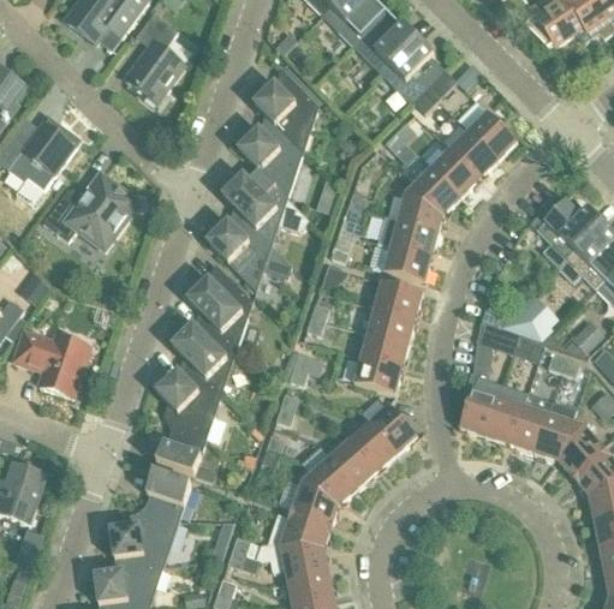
[(121,37),(148,1),(147,0),(79,0),(65,21),(96,43),(108,28),(121,37)]
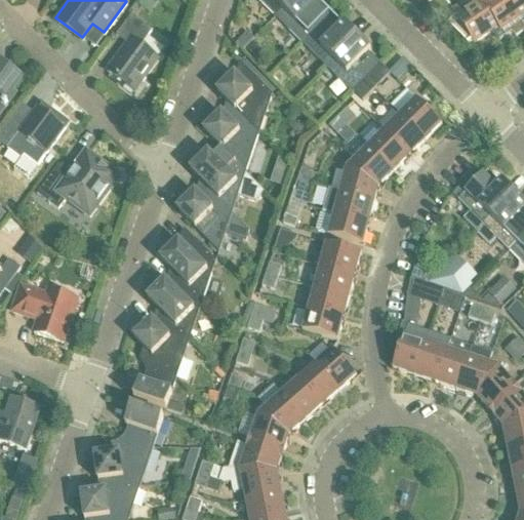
[(260,0),(275,14),(288,0),(260,0)]
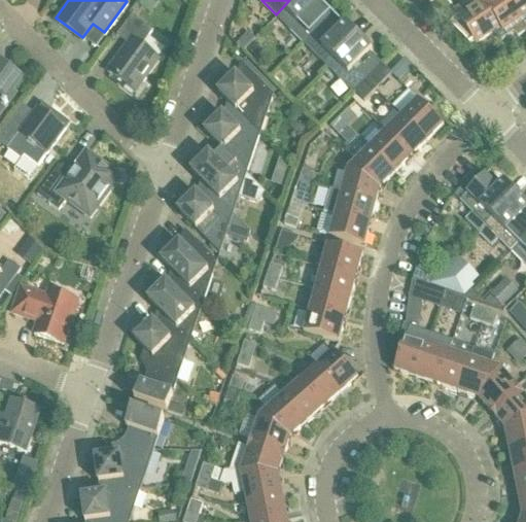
[(289,0),(276,14),(302,39),(330,10),(320,0),(289,0)]
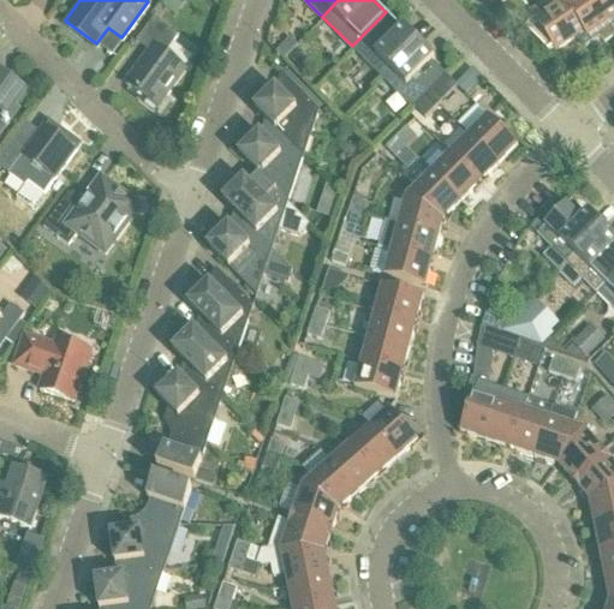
[(547,0),(532,11),(524,0),(500,0),(502,3),(525,24),(524,24),(547,47),(553,43),(555,47),(576,33),(584,42),(592,37),(567,0),(547,0)]
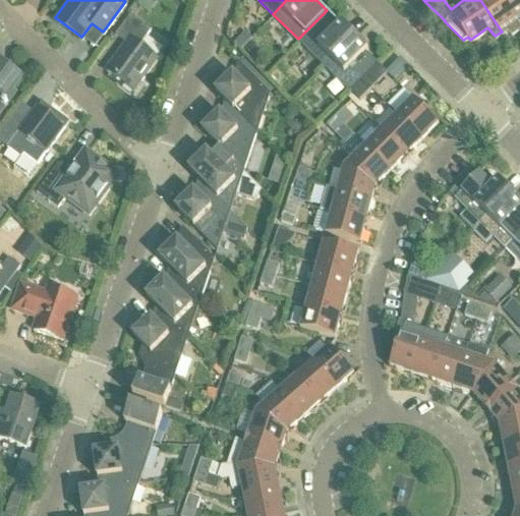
[(519,25),(519,22),(504,0),(480,0),(502,32),(507,27),(512,32),(519,25)]
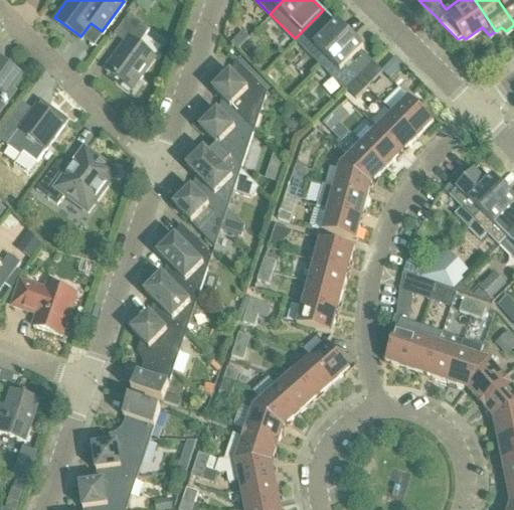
[(498,0),(513,22),(513,0),(498,0)]
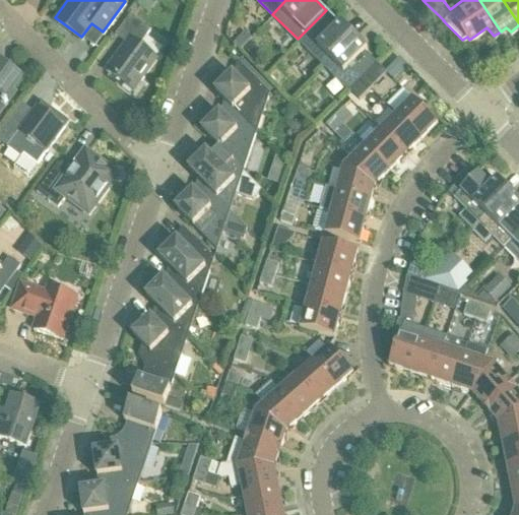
[(114,31),(126,40),(106,68),(131,87),(155,54),(138,42),(150,26),(129,10),(114,31)]
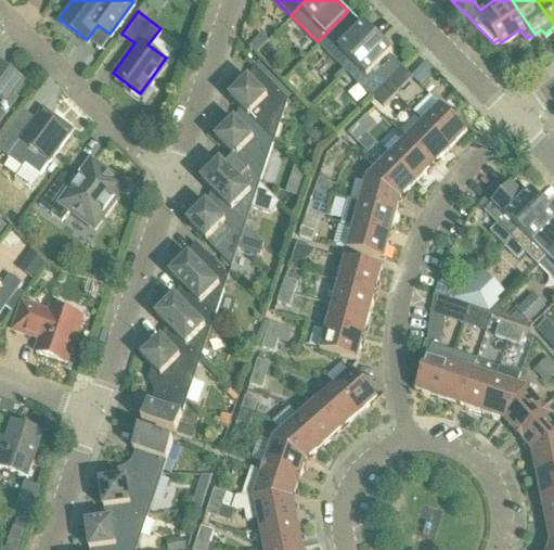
[(348,11),(318,41),(345,68),(377,35),(363,22),(361,24),(348,11)]
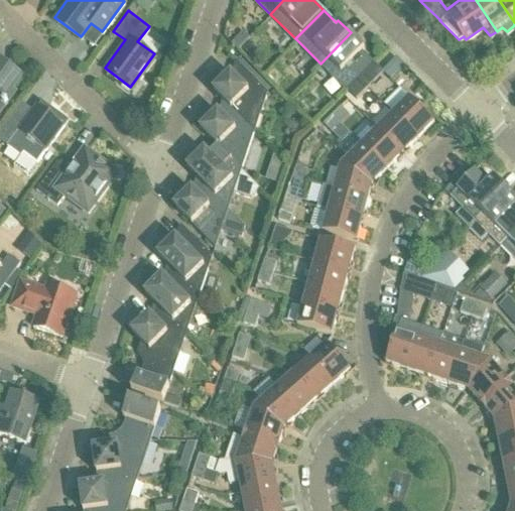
[(242,28),(230,40),(237,47),(249,35),(242,28)]
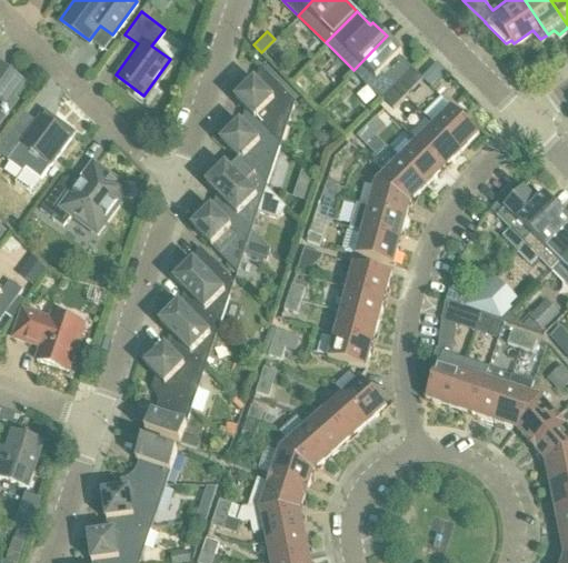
[(387,36),(354,70),(381,98),(384,96),(382,96),(392,86),(411,66),(399,52),(401,50),(387,36)]
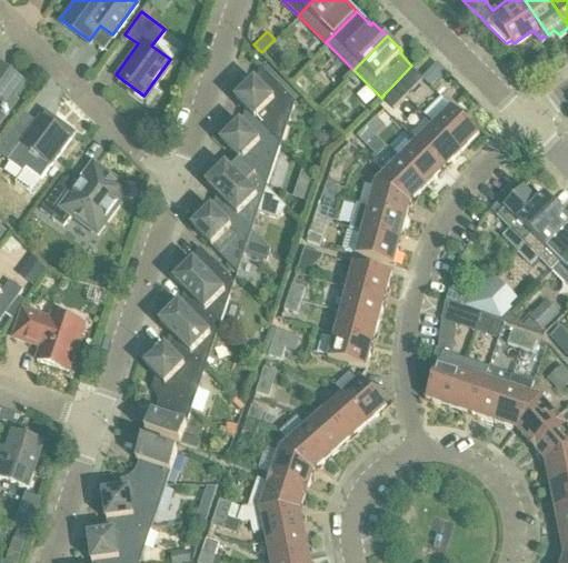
[(273,41),(265,49),(275,59),(284,51),(273,41)]
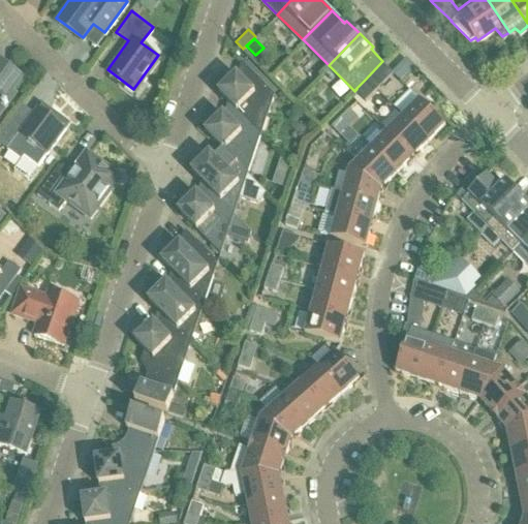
[(0,109),(13,91),(10,88),(21,74),(0,59),(0,109)]
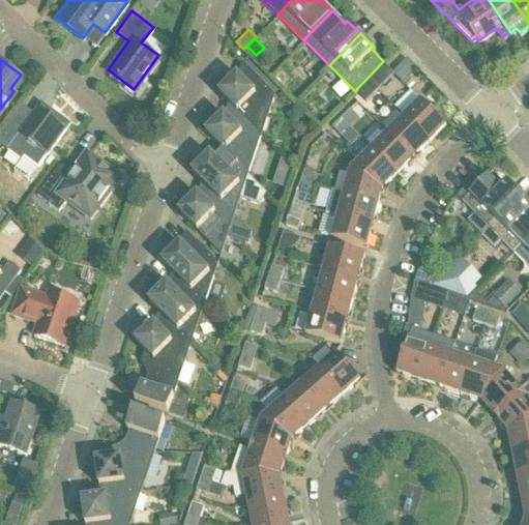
[(237,71),(218,89),(261,132),(274,92),(242,59),(237,73),(237,71)]
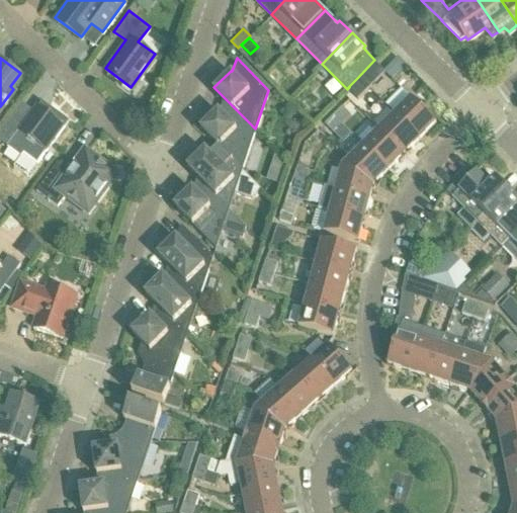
[(374,60),(357,78),(366,87),(383,69),(375,60),(374,60)]
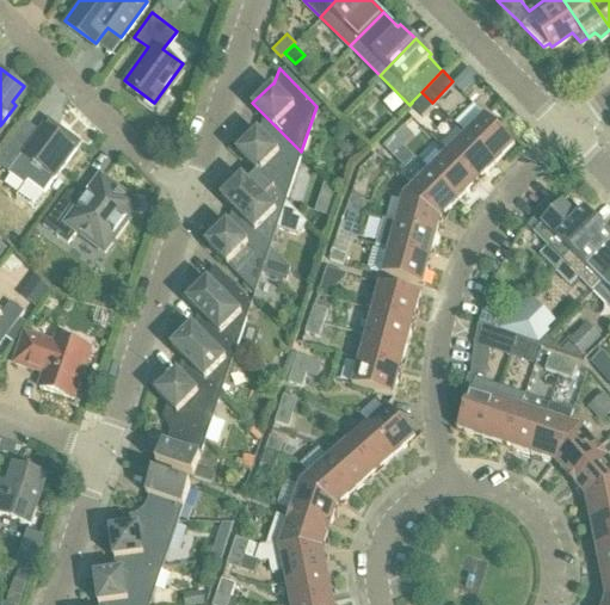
[(464,121),(482,104),(460,80),(442,97),(464,121)]
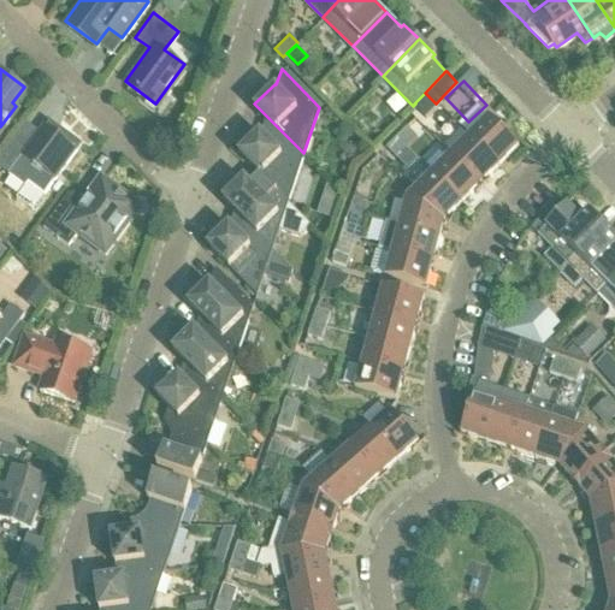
[(414,104),(415,104),(425,114),(436,104),(425,93),(414,104)]
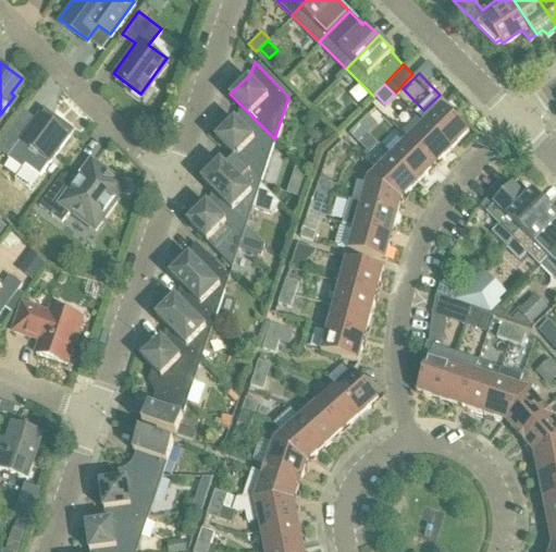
[(235,118),(217,136),(260,180),(274,138),(230,94),(230,95),(239,105),(235,118)]
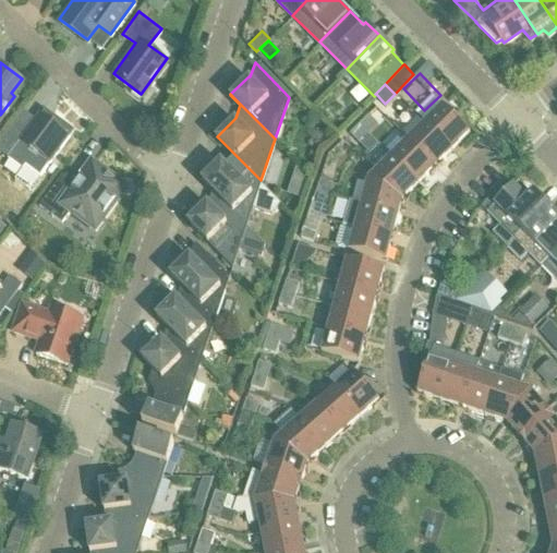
[(442,101),(424,119),(452,147),(469,130),(442,101)]
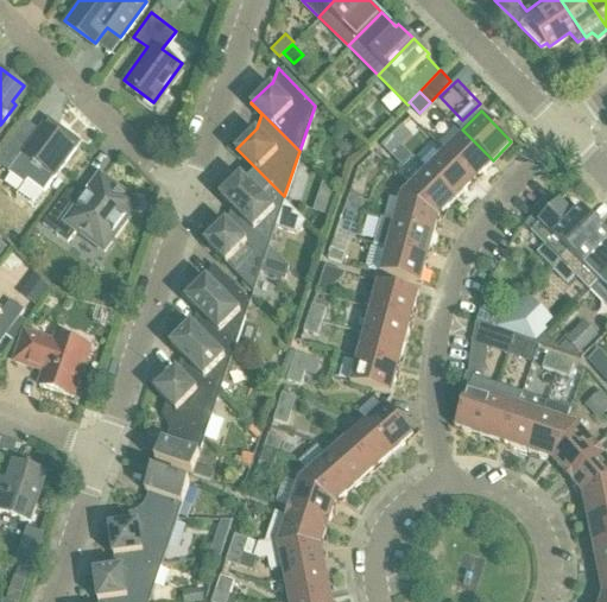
[(0,162),(7,168),(24,181),(16,191),(32,202),(78,139),(46,115),(39,126),(26,116),(0,151),(0,162)]
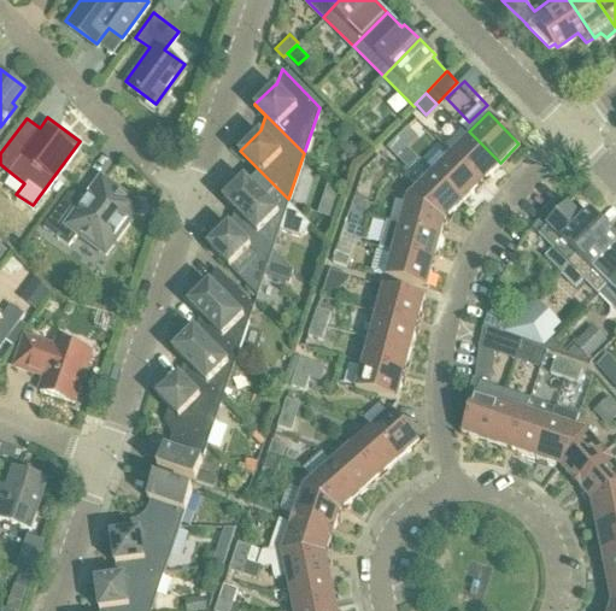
[(408,123),(397,134),(406,144),(408,144),(417,134),(408,123)]
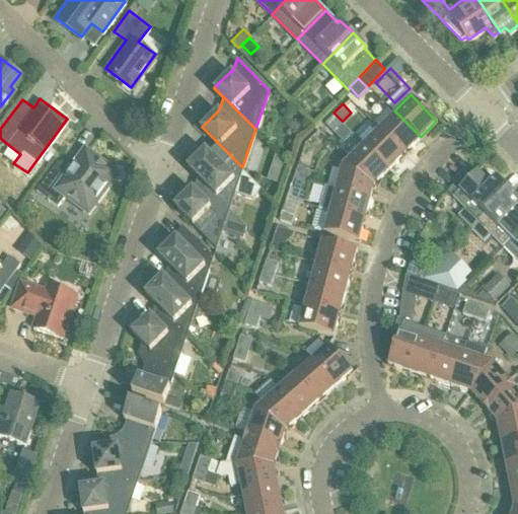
[(394,111),(379,126),(404,152),(421,137),(394,111)]
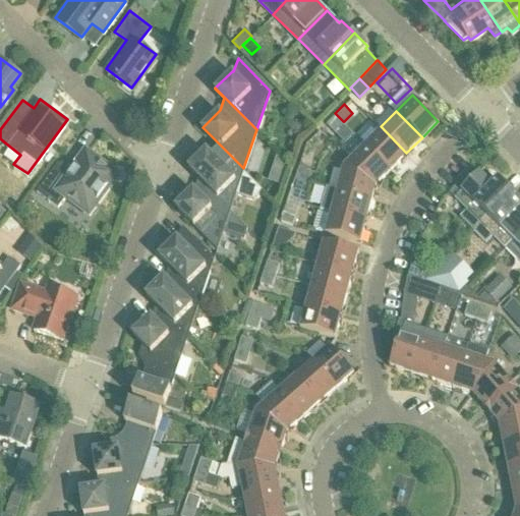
[(343,121),(335,113),(326,121),(345,139),(353,131),(344,121),(343,121)]
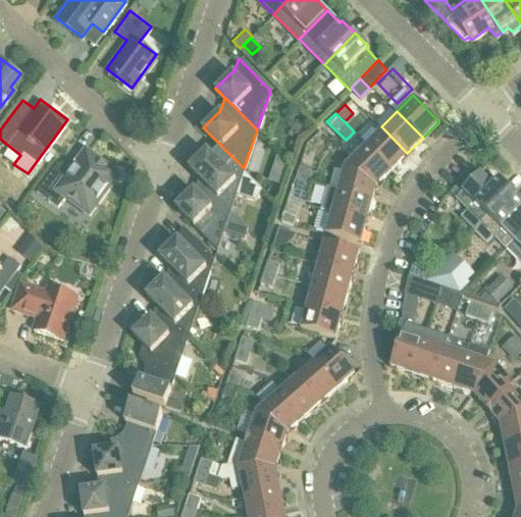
[(381,126),(366,143),(392,168),(407,153),(381,126)]
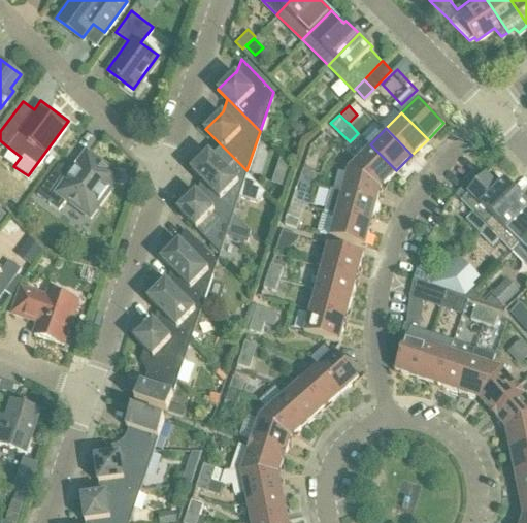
[(257,199),(266,191),(246,170),(205,129),(204,129),(213,138),(209,151),(192,168),(233,210),(238,193),(257,199)]
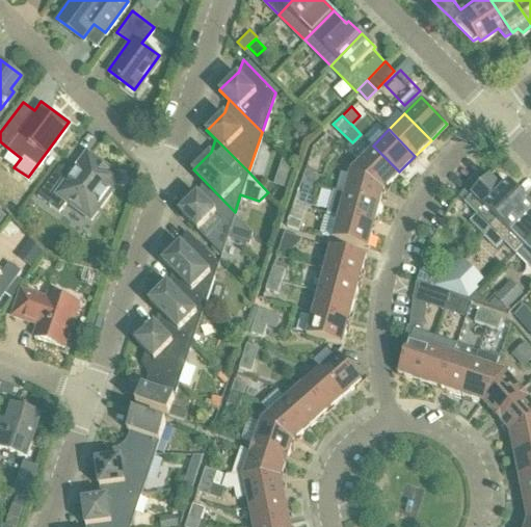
[(373,146),(356,161),(383,187),(399,172),(373,146)]
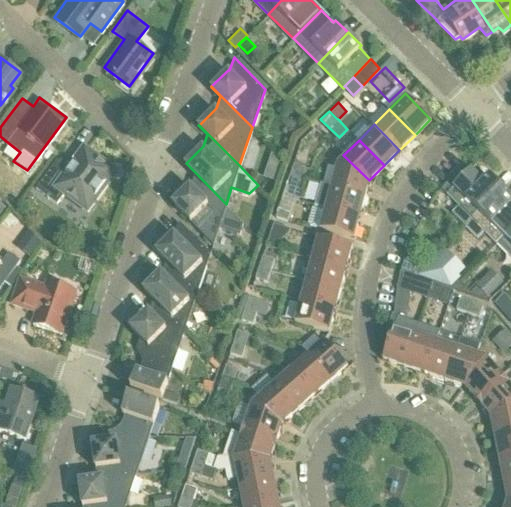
[(121,173),(122,167),(119,163),(114,161),(110,164),(83,144),(64,170),(53,162),(35,186),(56,201),(64,191),(87,208),(112,175),(116,176),(121,173)]
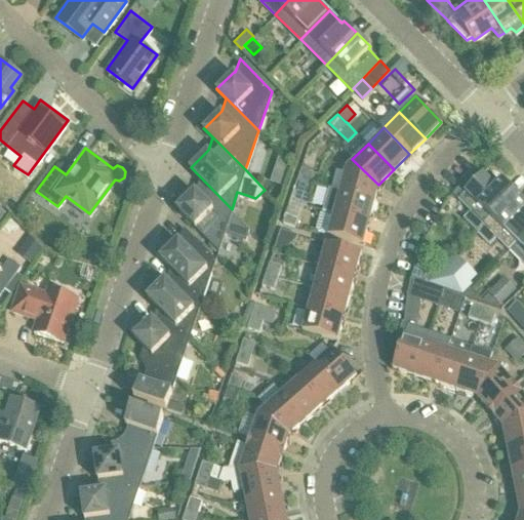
[(345,166),(339,188),(338,189),(374,199),(378,185),(352,159),(345,166)]
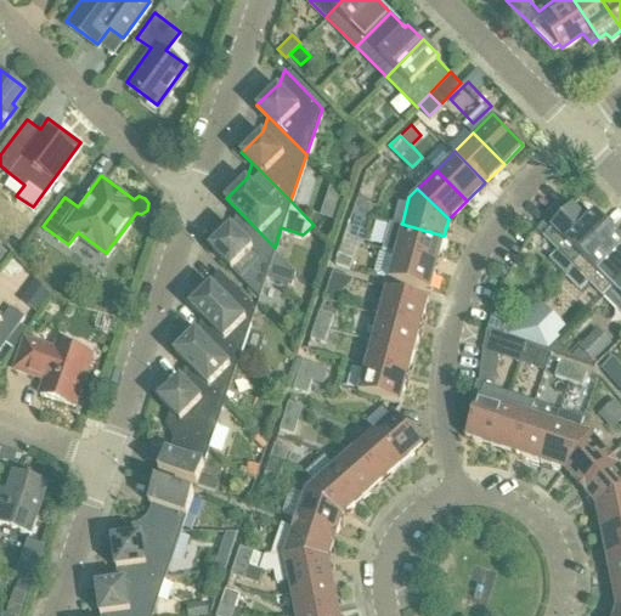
[(356,196),(351,210),(366,215),(371,201),(356,196)]
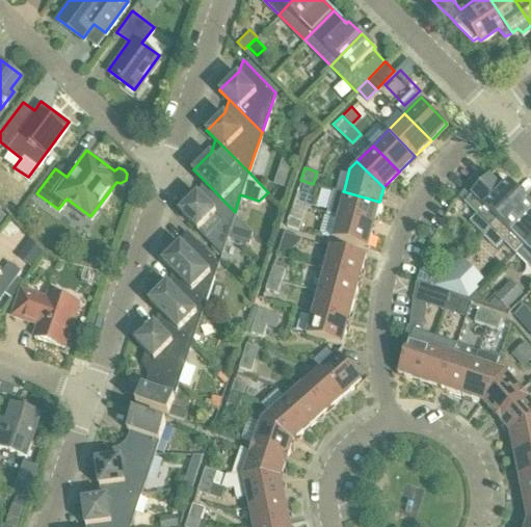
[(197,191),(179,210),(221,253),(228,234),(248,241),(253,231),(235,213),(235,212),(193,169),(192,169),(202,180),(197,192),(197,191)]
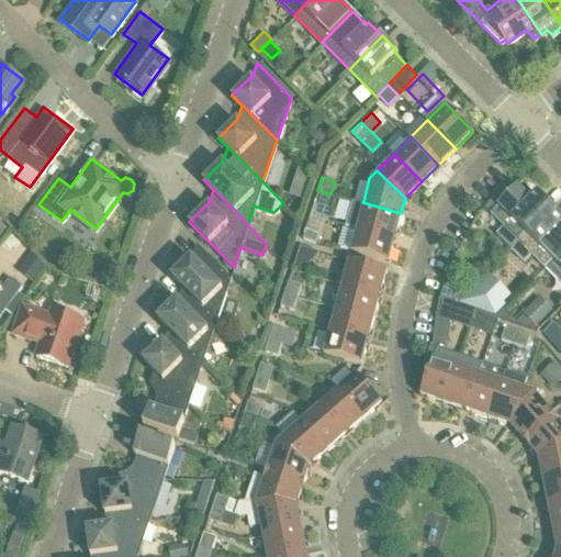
[(490,211),(517,237),(551,204),(537,190),(535,192),(522,179),(490,211)]
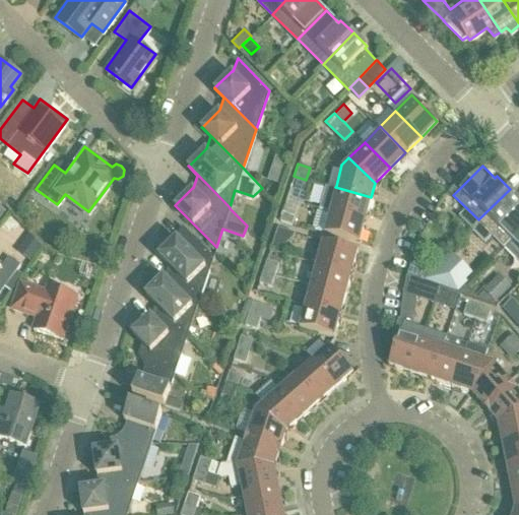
[(306,180),(294,176),(290,187),(302,191),(306,180)]
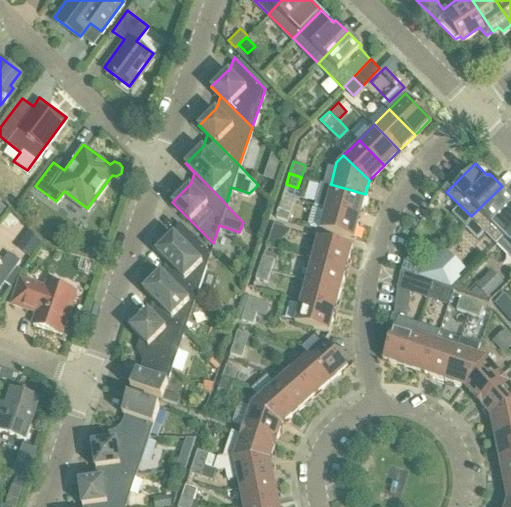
[(315,202),(316,203),(325,205),(360,215),(365,194),(330,184),(331,183),(321,181),(315,202)]
